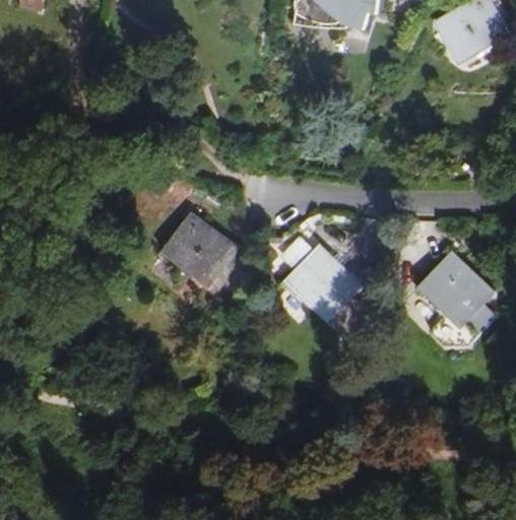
[(19,0),(19,7),(42,11),(43,0),(19,0)]
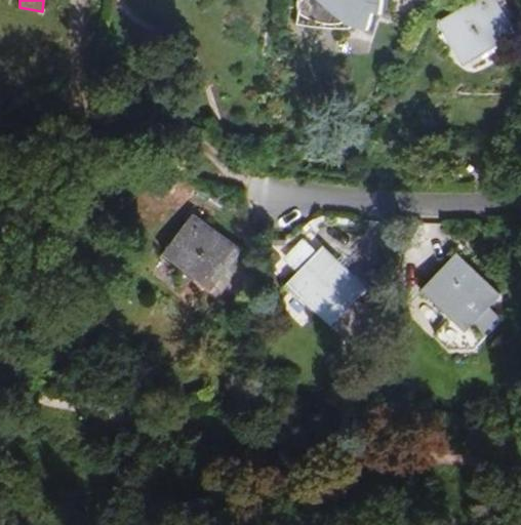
[(365,0),(365,1),(362,0),(298,0),(296,21),(349,28),(350,26),(366,31),(372,11),(379,14),(379,0),(365,0)]
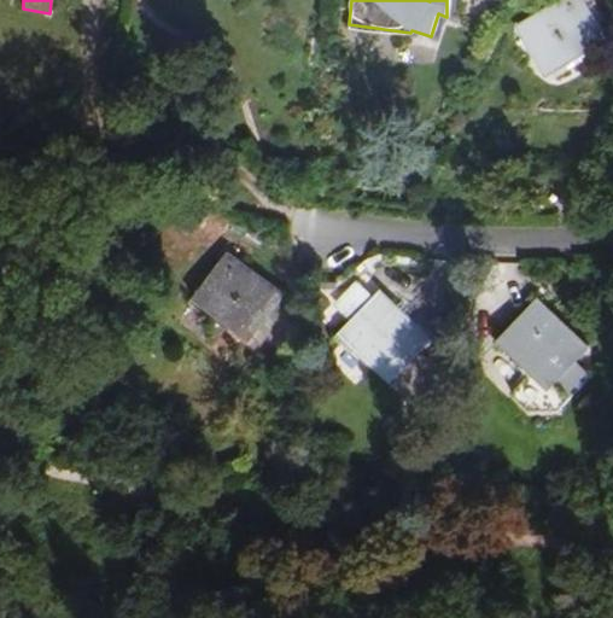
[(582,0),(558,0),(514,27),(544,76),(606,39),(582,0)]
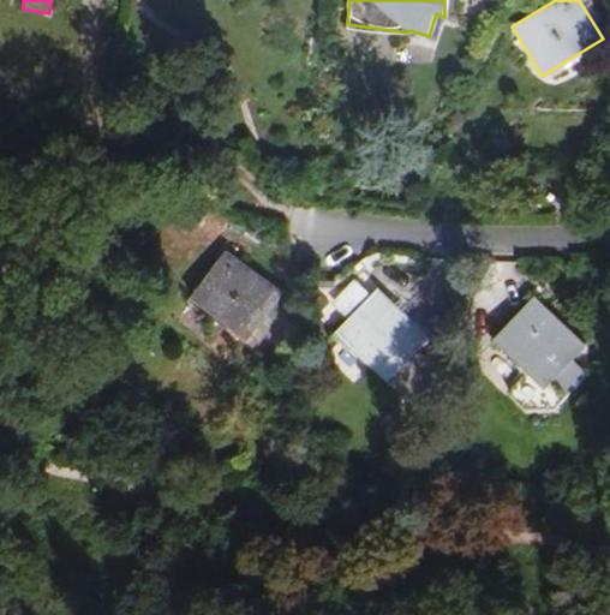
[(225,251),(191,298),(246,336),(280,290),(225,251)]
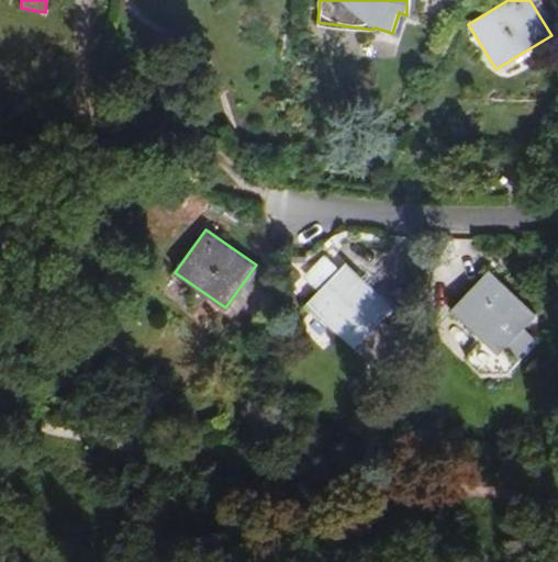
[(300,278),(316,293),(337,270),(321,255),(300,278)]
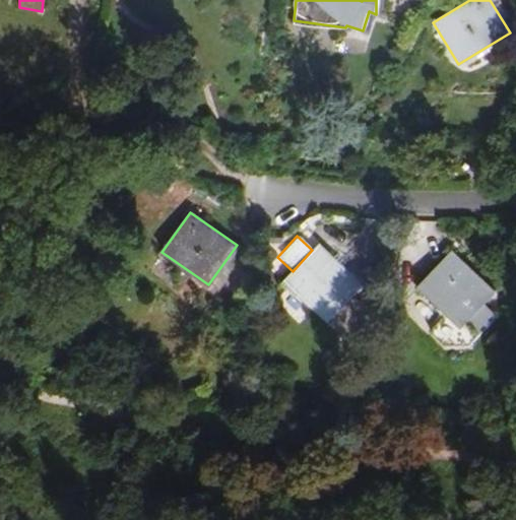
[(312,250),(293,271),(284,279),(327,319),(361,282),(318,243),(312,250)]
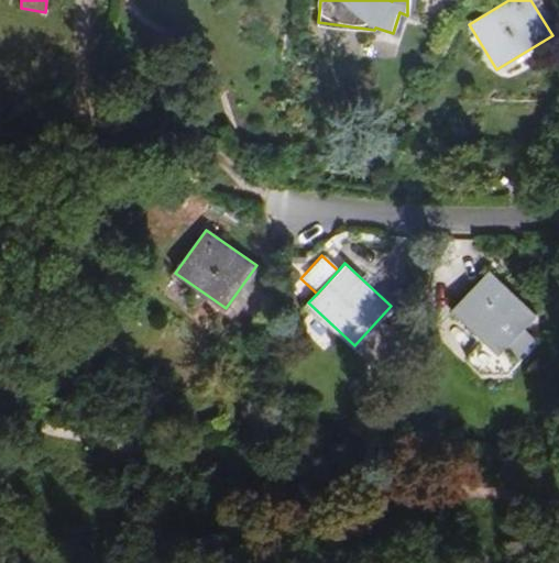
[(452,310),(484,340),(466,361),(481,375),(508,371),(537,340),(523,326),(534,313),(489,272),(452,310)]
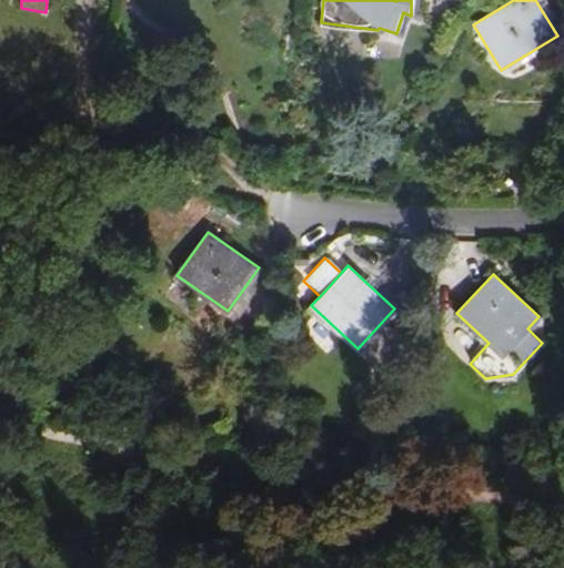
All buildings are outlined.
